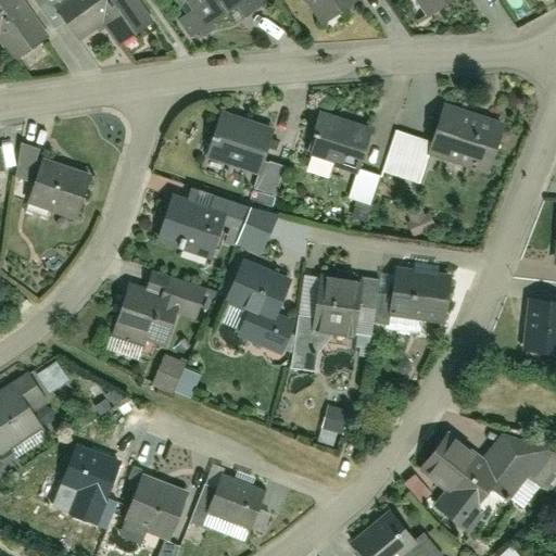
[(48,40),(20,0),(0,0),(0,47),(12,63),(48,40)]
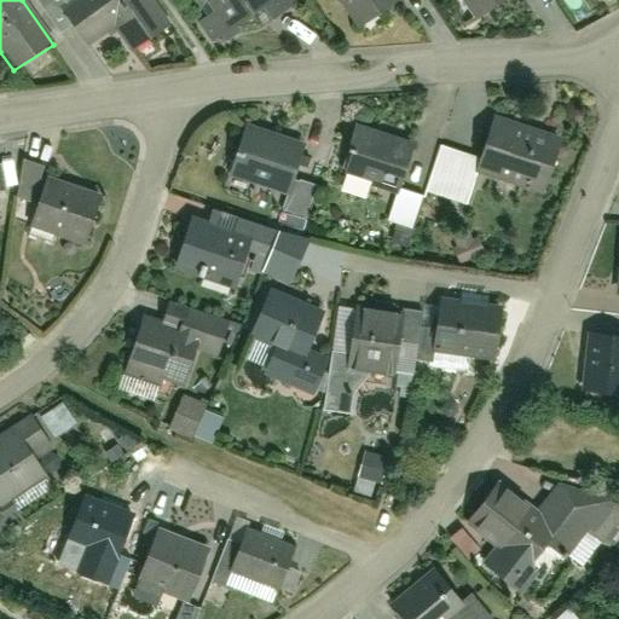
[(152,0),(69,0),(56,10),(87,46),(109,32),(128,52),(172,24),(152,0)]
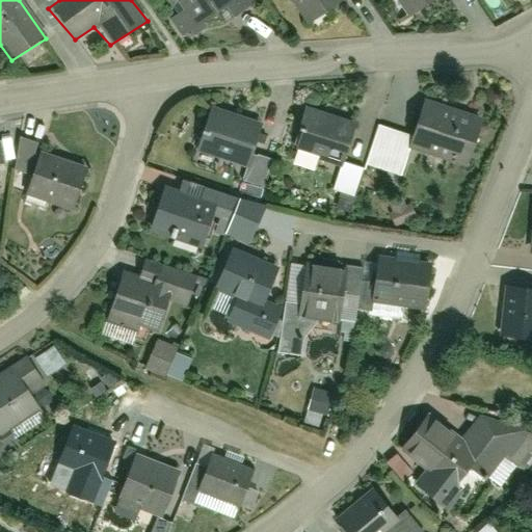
[(174,0),(181,11),(173,19),(188,40),(253,0),(174,0)]
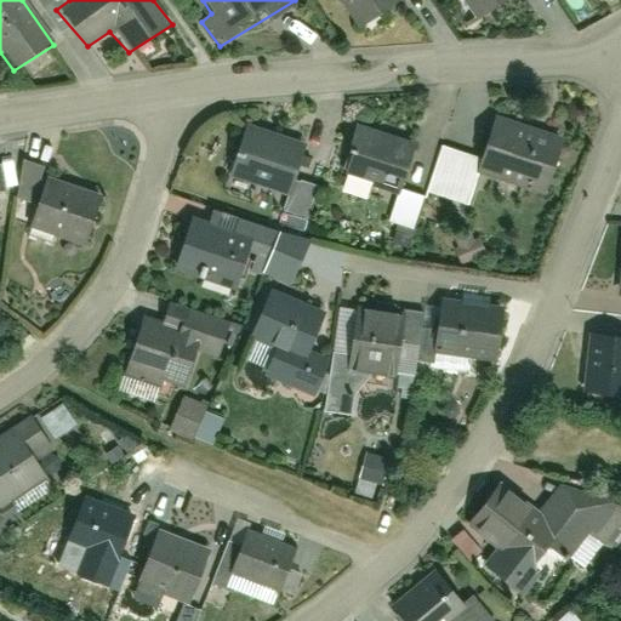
[(339,0),(363,32),(402,6),(397,0),(339,0)]
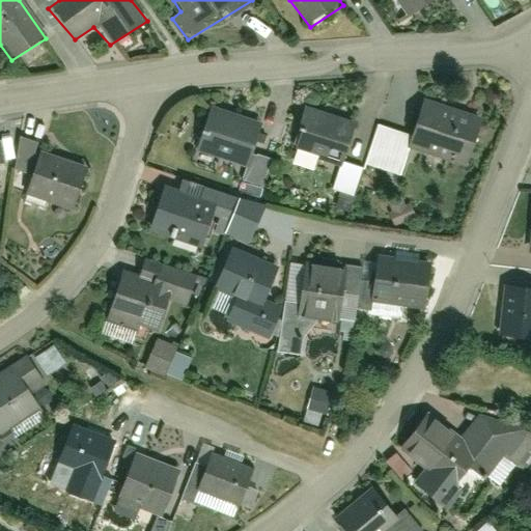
[(391,0),(403,17),(432,0),(391,0)]
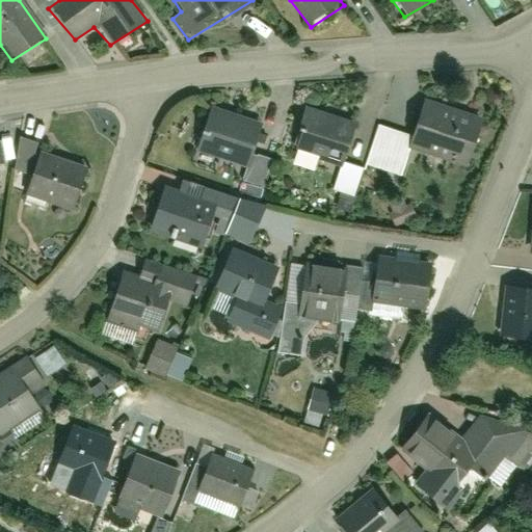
[(481,122),(422,102),(409,147),(469,165),(481,122)]
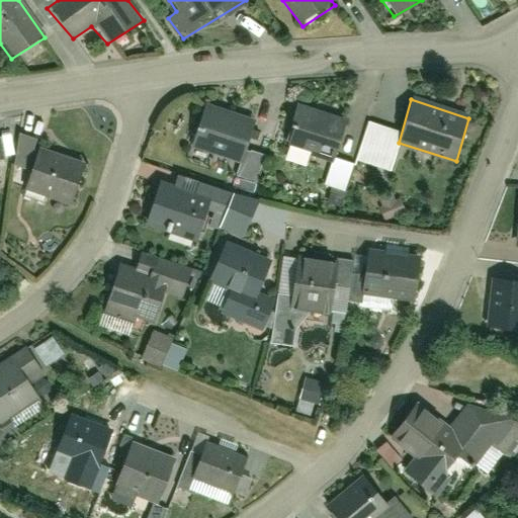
[(256,117),(203,101),(189,147),(240,161),(256,117)]
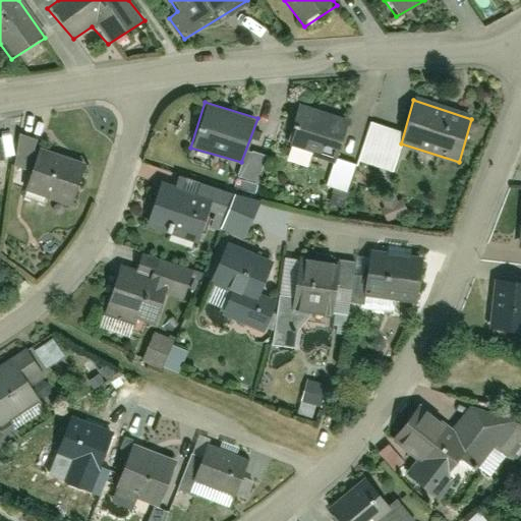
[(349,119),(303,105),(286,146),(333,161),(349,119)]
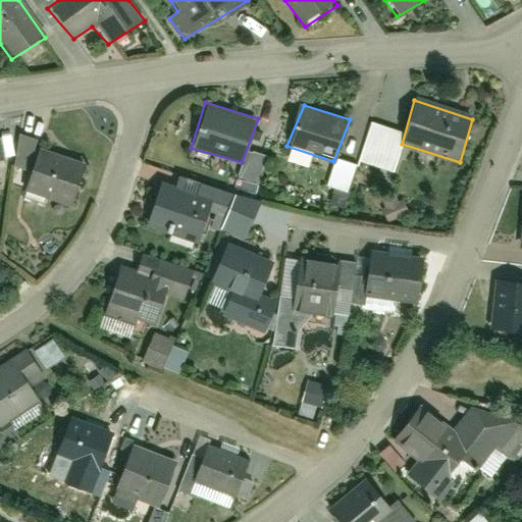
[(71,208),(86,163),(39,146),(22,190),(71,208)]
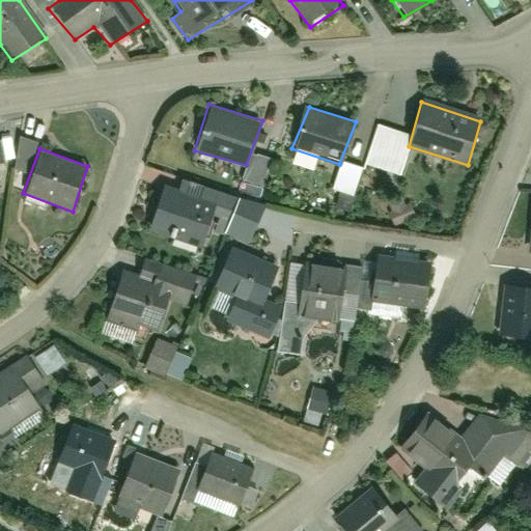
[(201,246),(215,203),(162,188),(146,230),(201,246)]
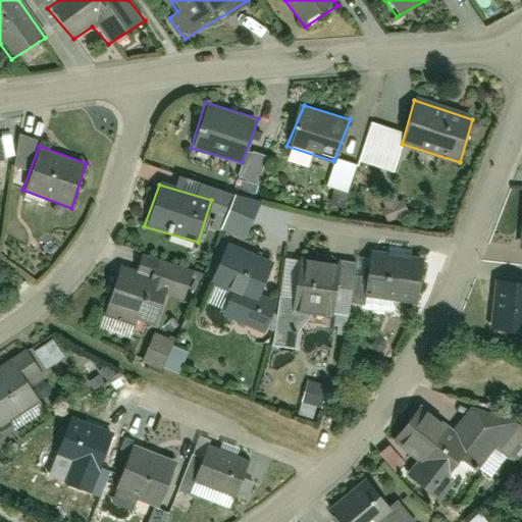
[(256,301),(271,262),(227,244),(209,281),(256,301)]
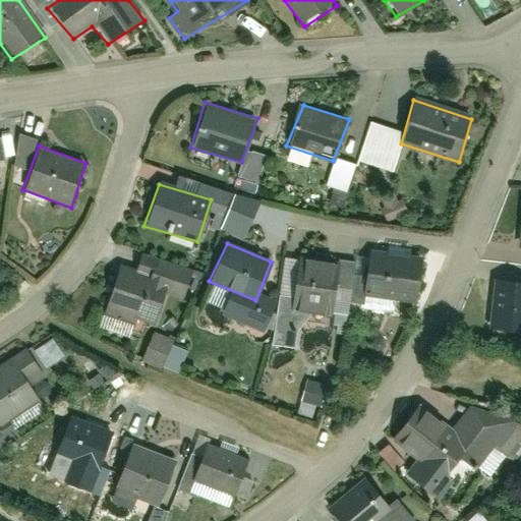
[(361,295),(420,302),(425,261),(367,252),(361,295)]
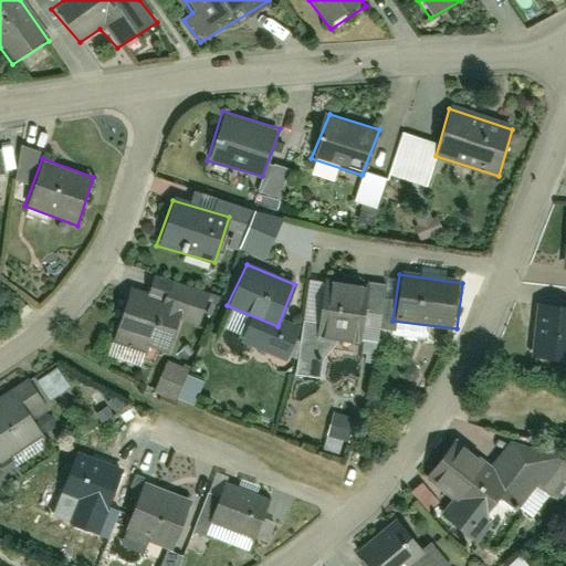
[(307,333),(373,342),(379,284),(315,276),(307,333)]
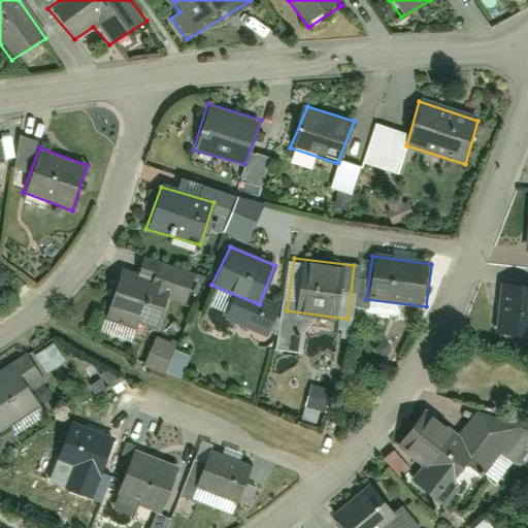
[(157,279),(121,268),(105,315),(156,331),(166,297),(185,304),(192,282),(161,271),(157,279)]
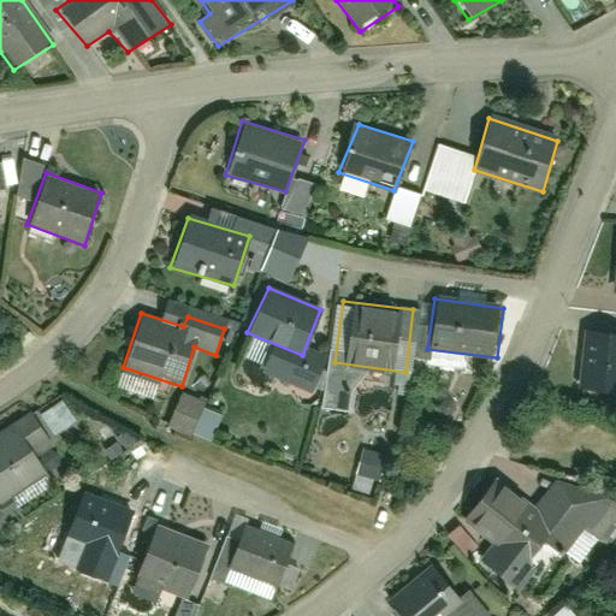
[(615,332),(585,331),(579,386),(615,389),(615,332)]
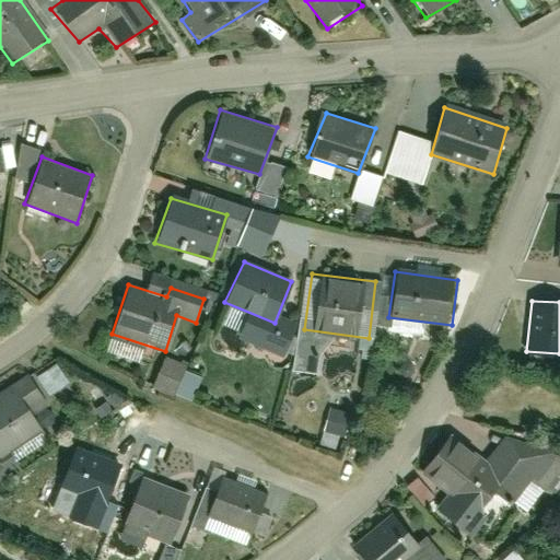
[(21,383),(0,397),(0,453),(50,422),(21,383)]
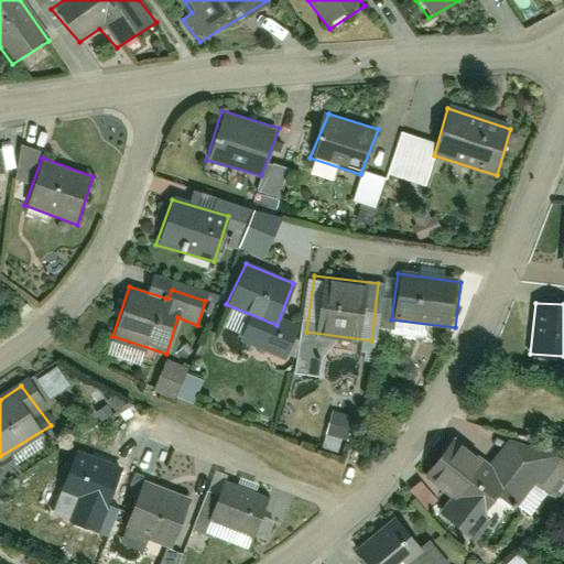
[(485,464),(456,442),(424,486),(446,502),(434,519),(470,548),(500,502),(512,509),(552,461),(503,444),(485,464)]
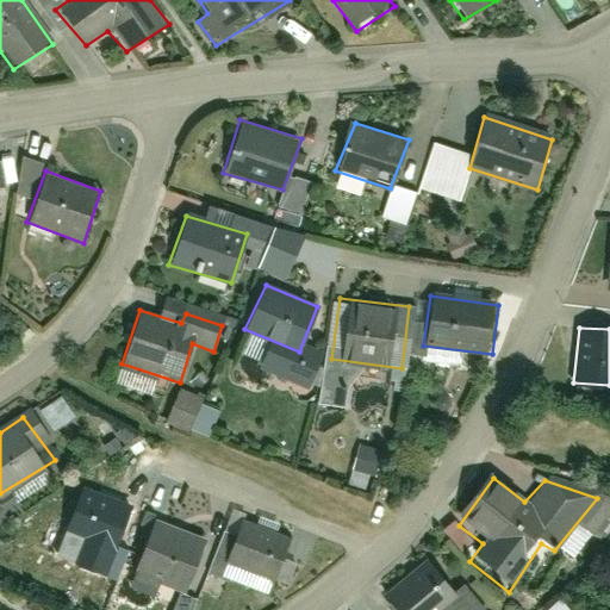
[(132,502),(83,485),(67,529),(86,535),(76,558),(105,568),(132,502)]
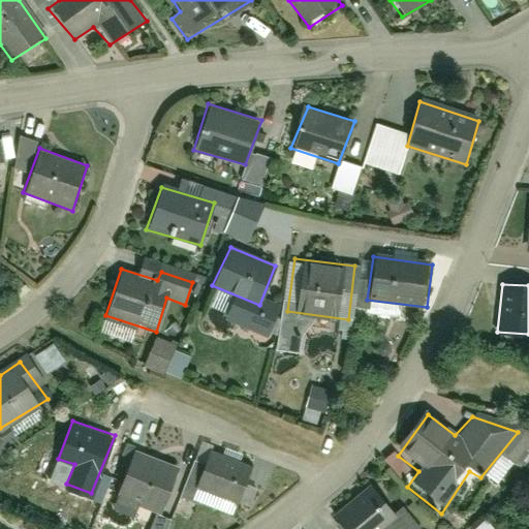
[(180,467),(135,452),(116,496),(161,511),(180,467)]
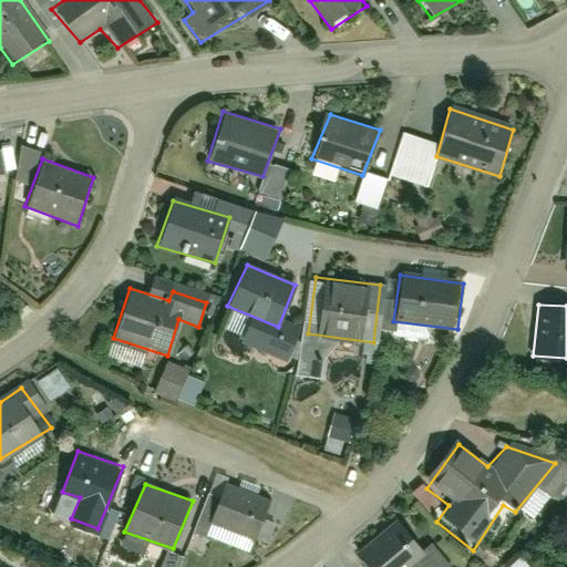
[(265,505),(219,488),(207,519),(253,537),(265,505)]
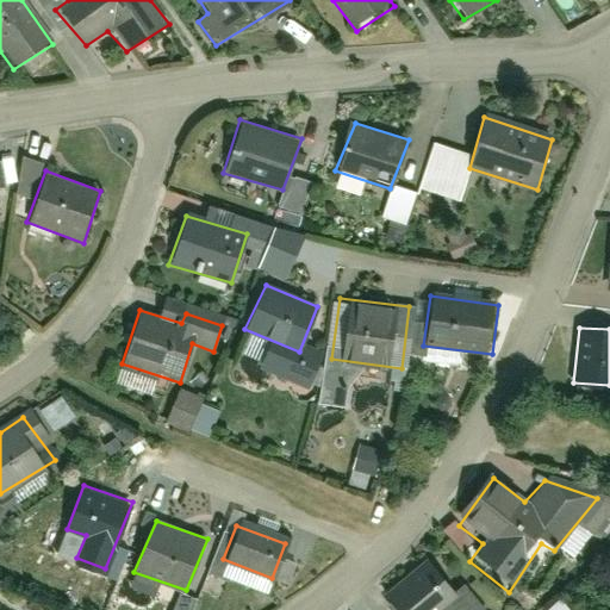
[(453,598),(428,566),(383,601),(390,609),(477,609),(460,591),(453,598)]
